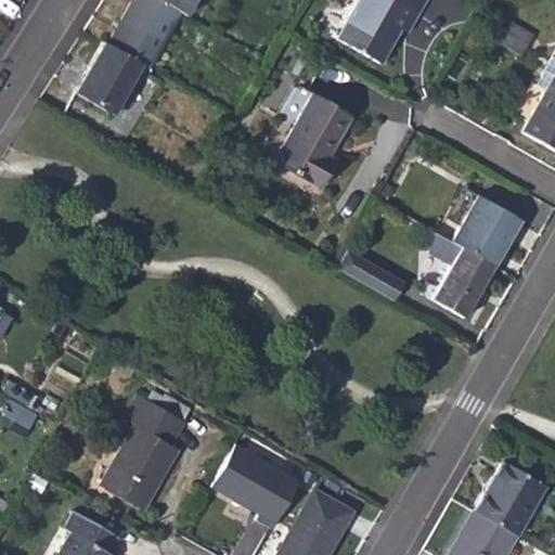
[(146,67),(179,12),(158,0),(131,0),(106,44),(140,63),(146,67)]
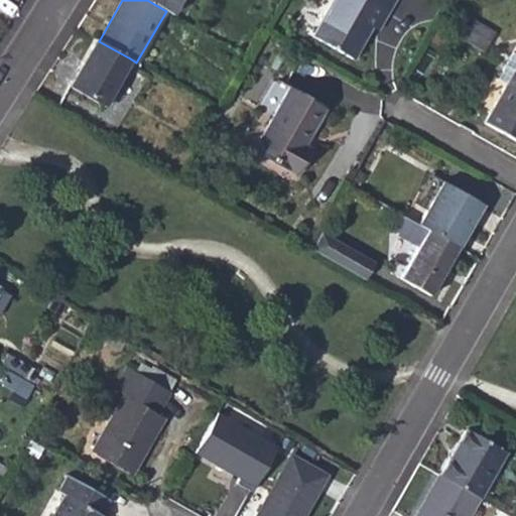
[(171,14),(179,0),(147,0),(166,11),(171,14)]
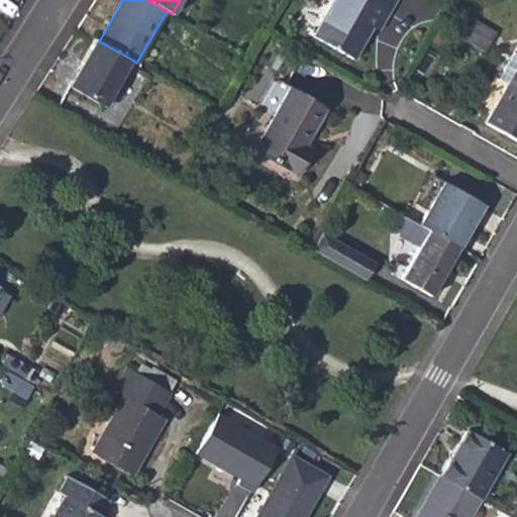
[(353,59),(372,27),(383,9),(389,11),(395,0),(334,0),(314,36),(353,59)]
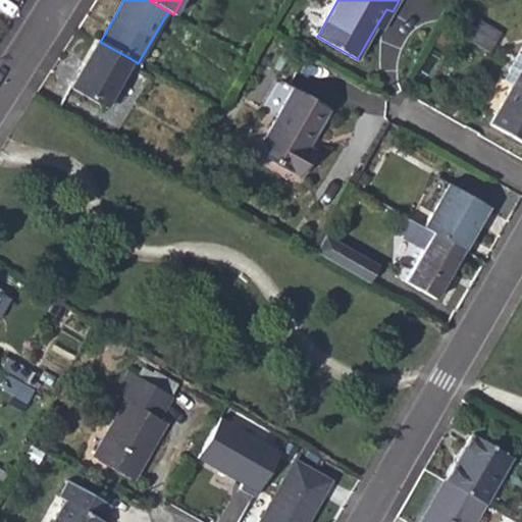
[(375,28),(381,30),(393,11),(386,9),(375,28)]
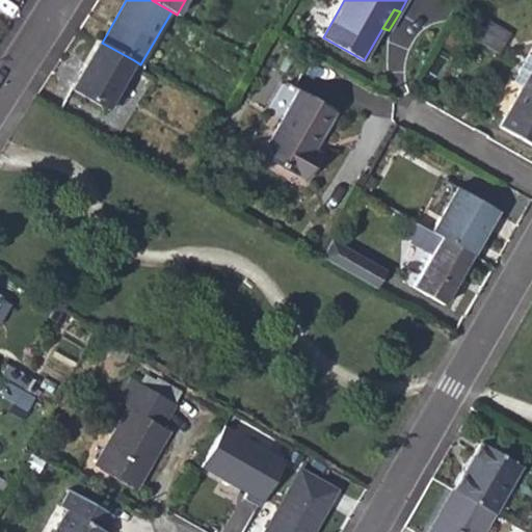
[(477,37),(490,46),(498,32),(484,24),(477,37)]
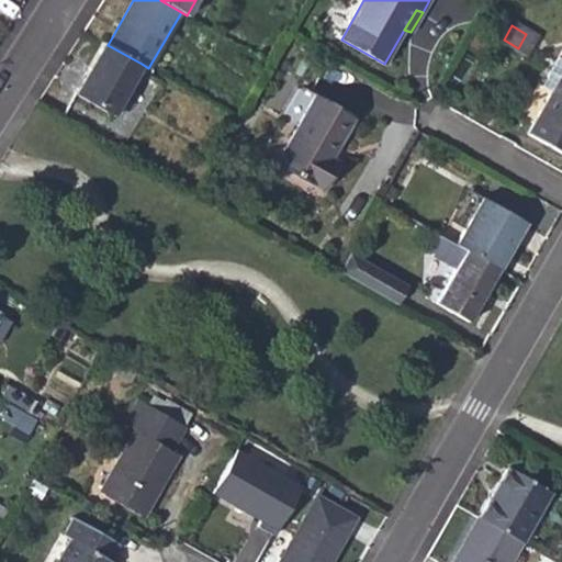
[(518,48),(529,56),(538,42),(526,34),(518,48)]
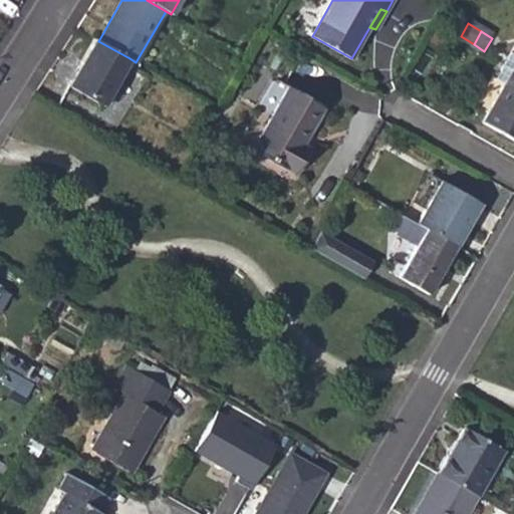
[(102,103),(130,58),(98,41),(95,39),(69,85),(102,103)]
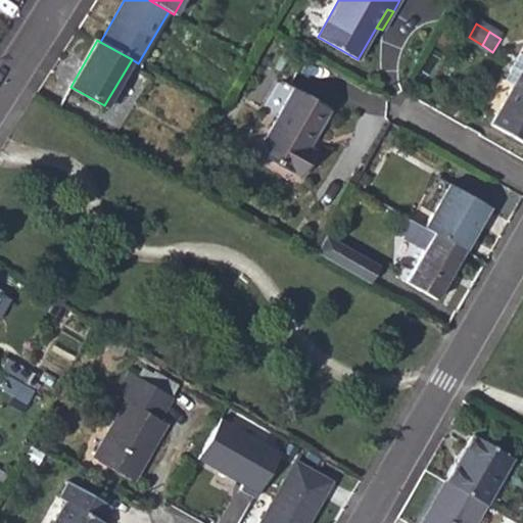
[(514,66),(521,72),(522,67),(522,55),(521,54),(514,66)]
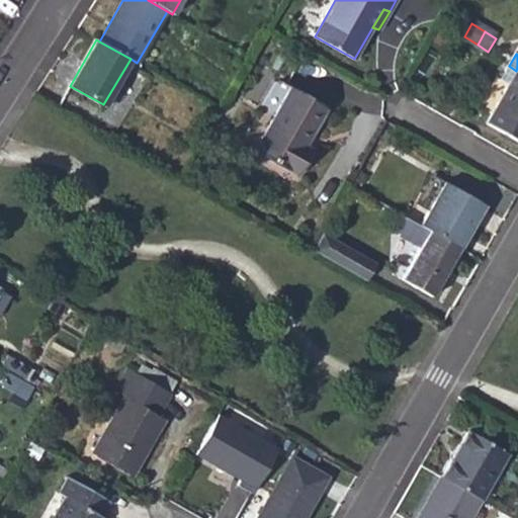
[(500,80),(508,85),(516,71),(509,66),(500,80)]
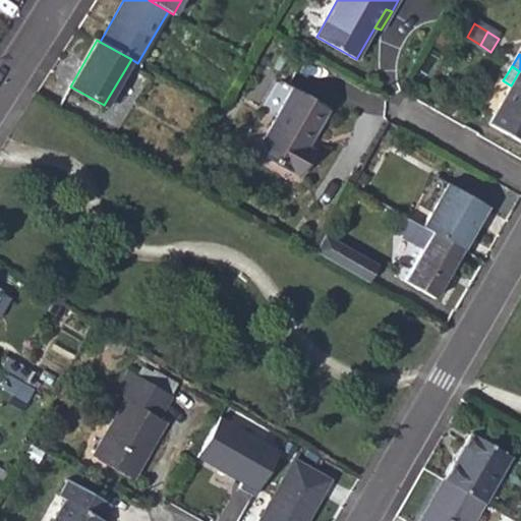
[(520,141),(520,71),(519,71),(511,85),(489,123),(520,141)]
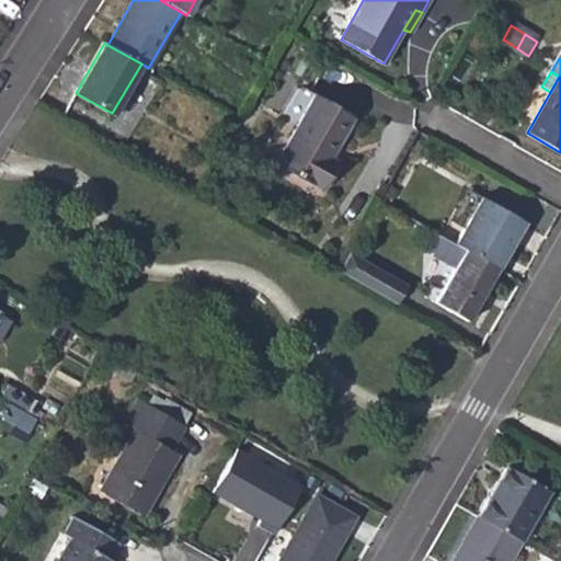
[(276,162),(321,187),(336,161),(330,157),(354,115),(316,94),(276,162)]
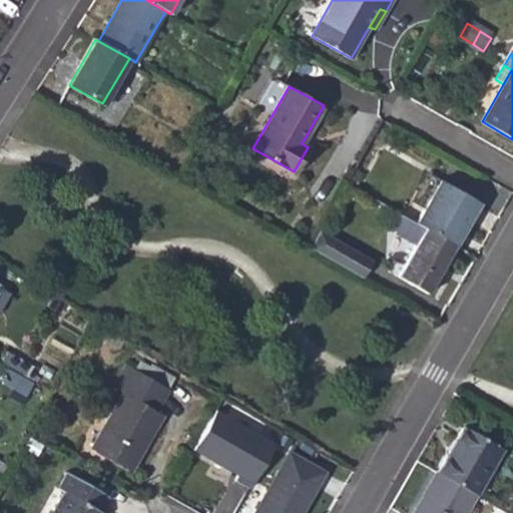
[(441,179),(416,222),(427,228),(454,244),(479,202),(441,179)]
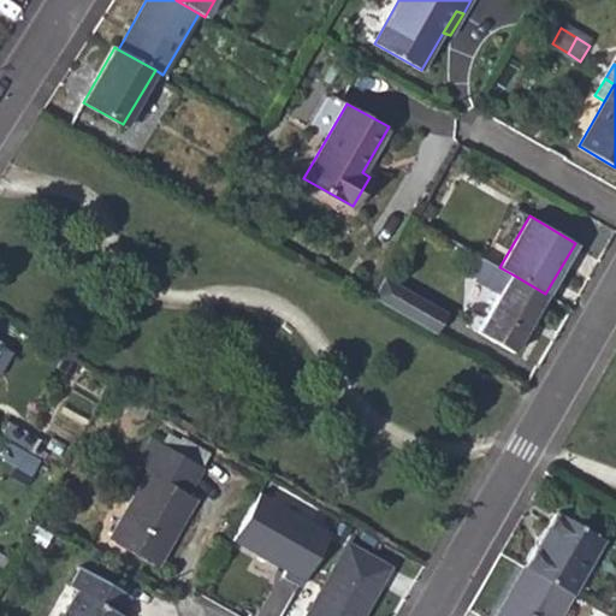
[(511,350),(545,294),(513,274),(480,331),(511,350)]
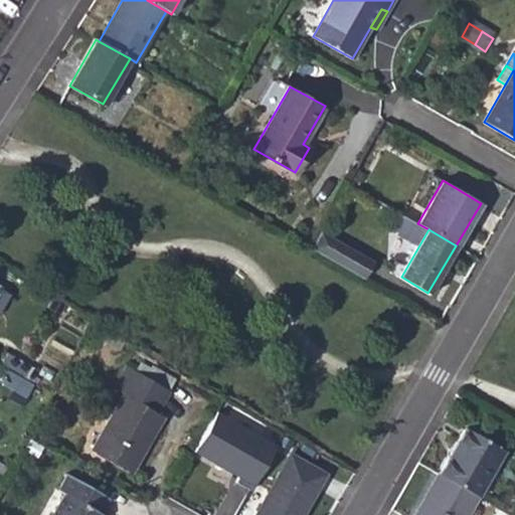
[(310,248),(361,279),(372,261),(320,231),(310,248)]
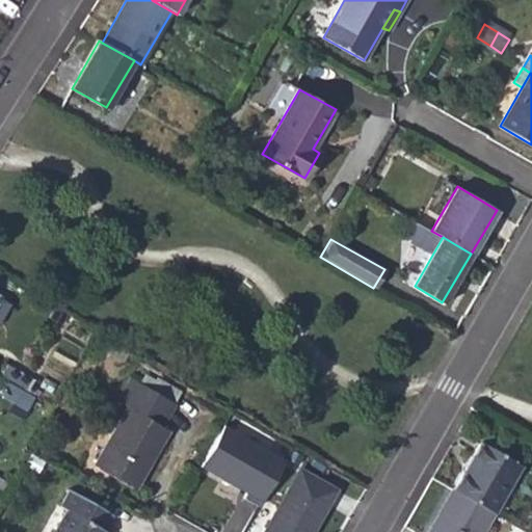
[(0,294),(0,322),(11,301),(0,294)]
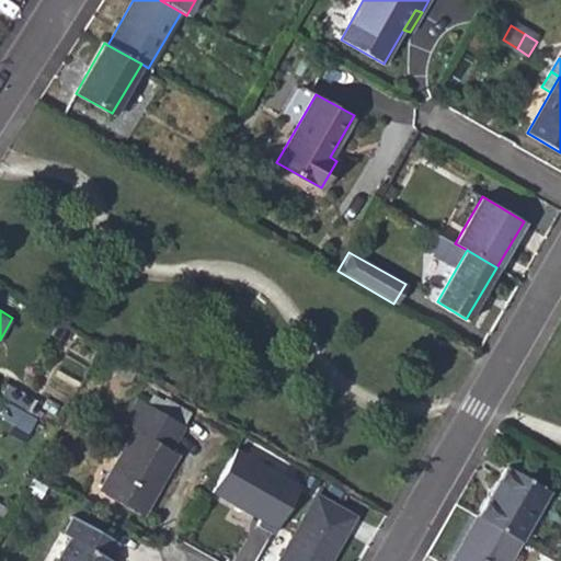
[(171,448),(184,425),(157,410),(162,399),(150,391),(145,402),(137,400),(124,422),(136,430),(101,492),(140,515),(178,453),(171,448)]
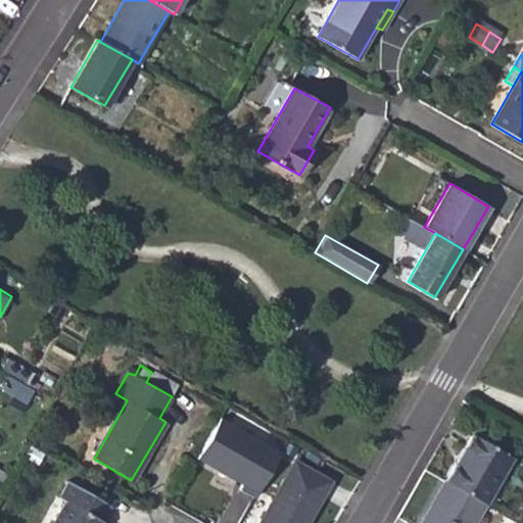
[(146,382),(172,396),(179,384),(152,369),(151,372),(146,382)]
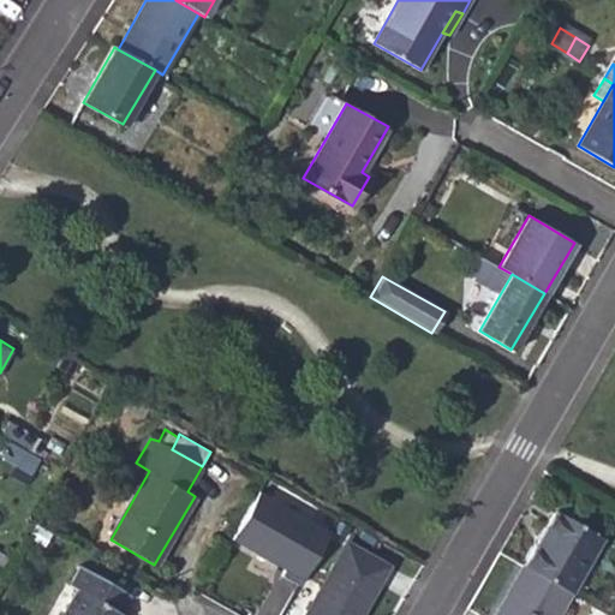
[(329,532),(260,491),(232,538),(285,569),(281,575),(298,586),(329,532)]
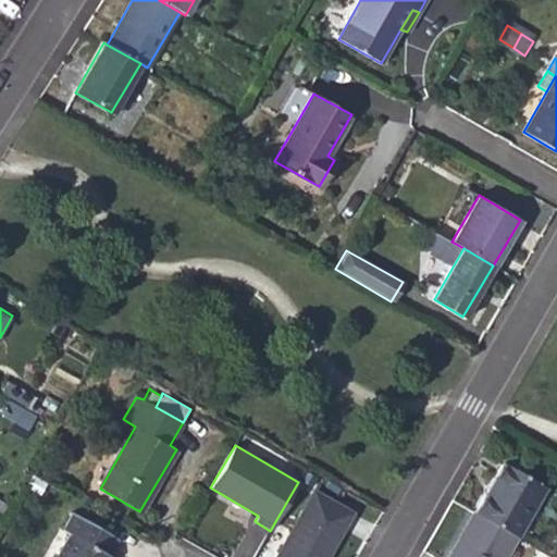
[(504,463),(474,514),(518,539),(545,487),(504,463)]
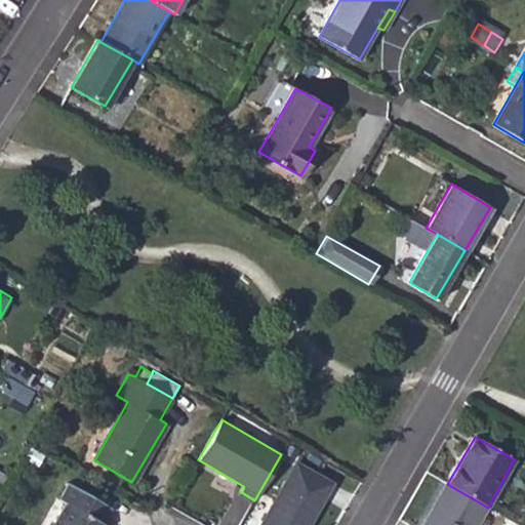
[(258,524),(306,524),(330,483),(295,462),(258,524)]
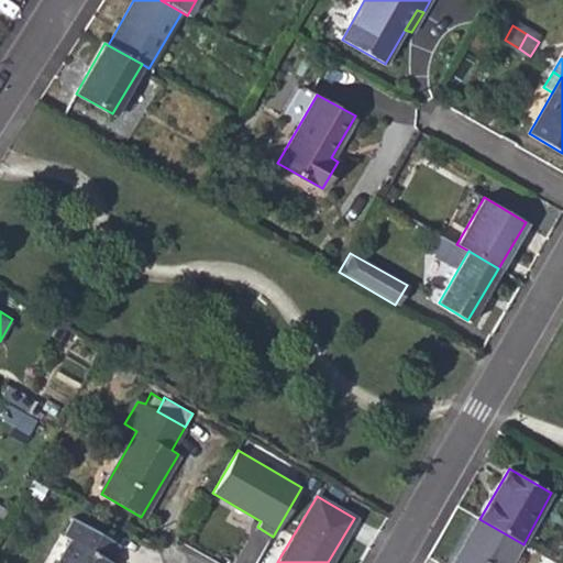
[(120,543),(75,518),(65,534),(73,539),(58,562),(113,562),(110,561),(120,543)]
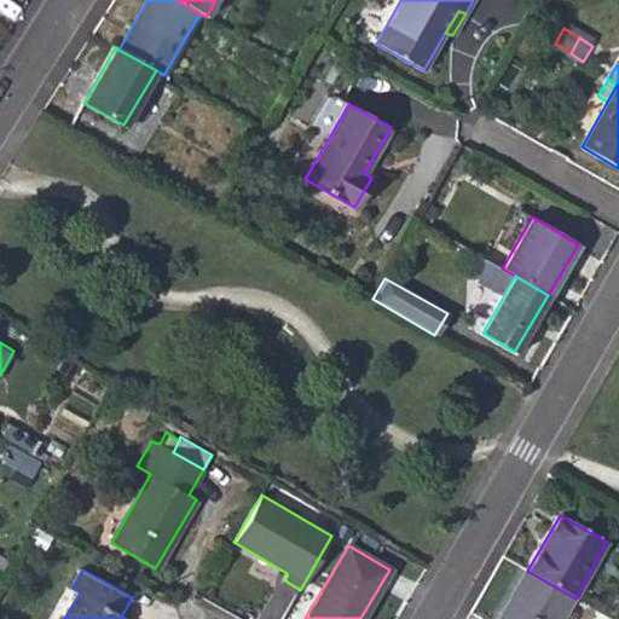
[(562,618),(576,599),(527,571),(499,618),(562,618)]
